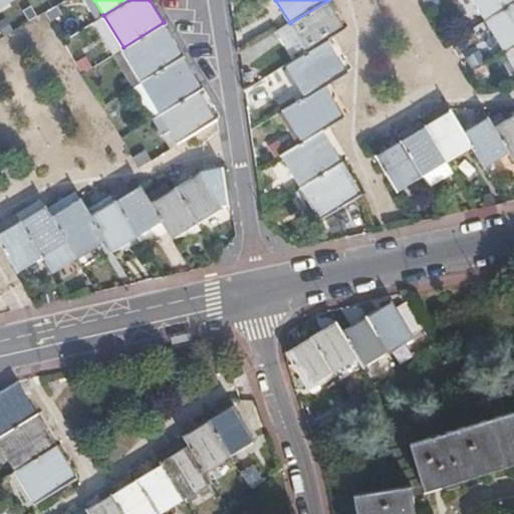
[(345,29),(328,0),(290,23),(307,52),(328,39),(345,29)]
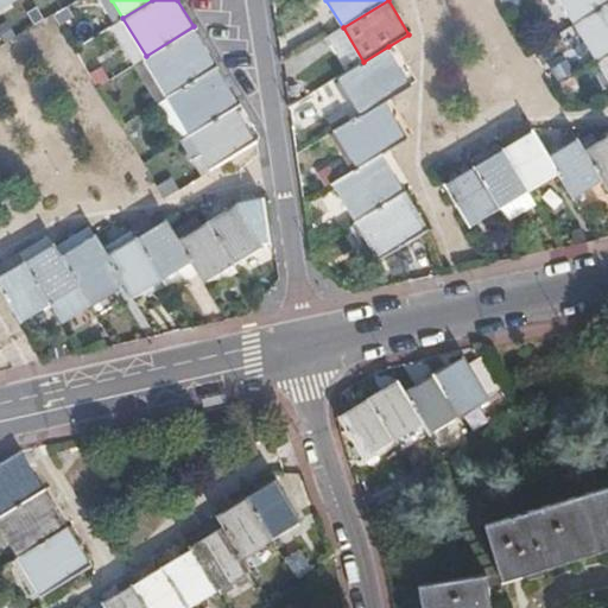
[(607,1),(607,0),(557,0),(572,25),(607,1)]
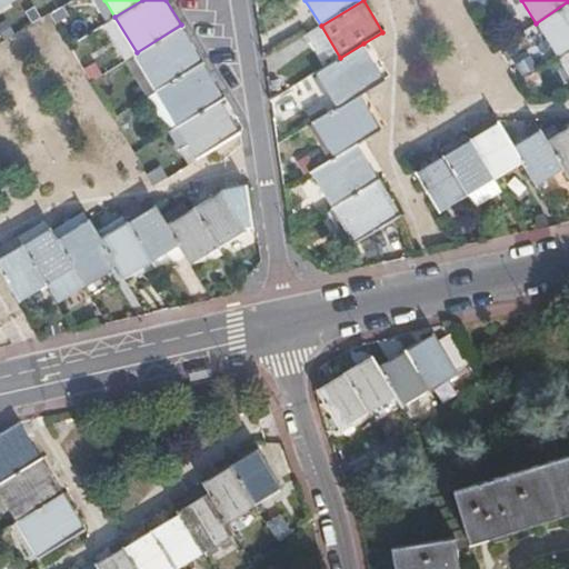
[(568,52),(568,1),(536,23),(558,60),(568,52)]
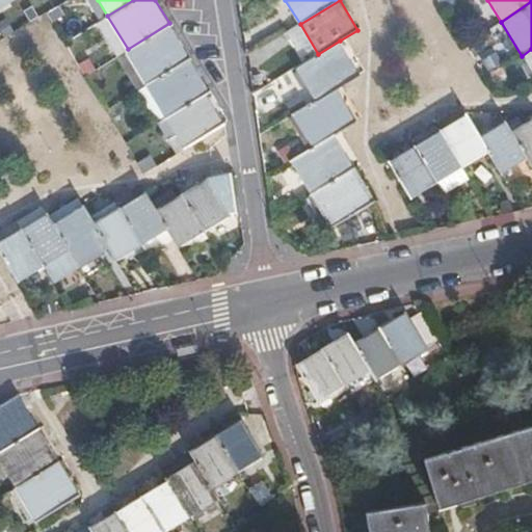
[(189,56),(169,23),(128,49),(125,50),(144,83),(189,56)]
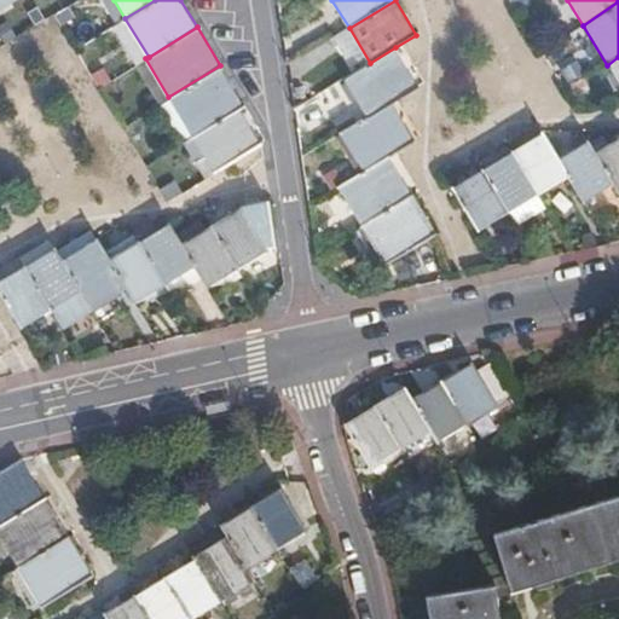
[(395,47),(370,63),(342,79),(366,117),(392,103),(418,86),(395,47)]
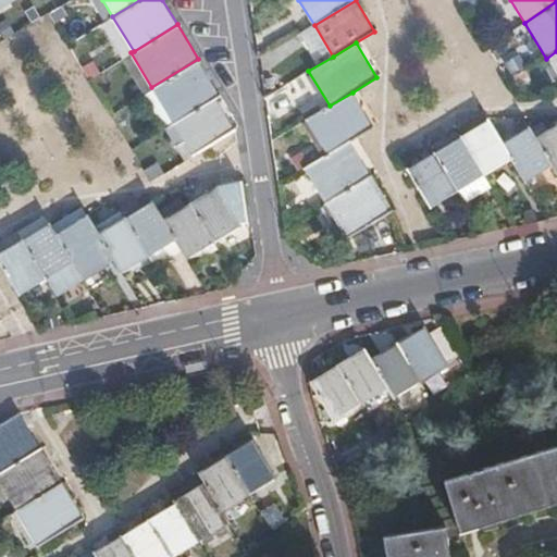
[(275,46),(260,61),(271,71),(285,57),(275,46)]
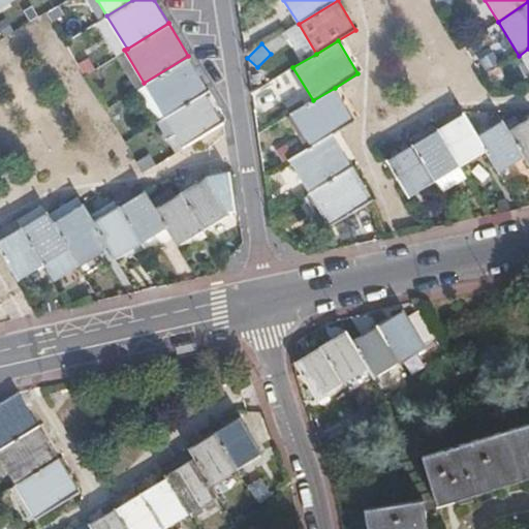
[(528,49),(519,56),(528,72),(528,49)]
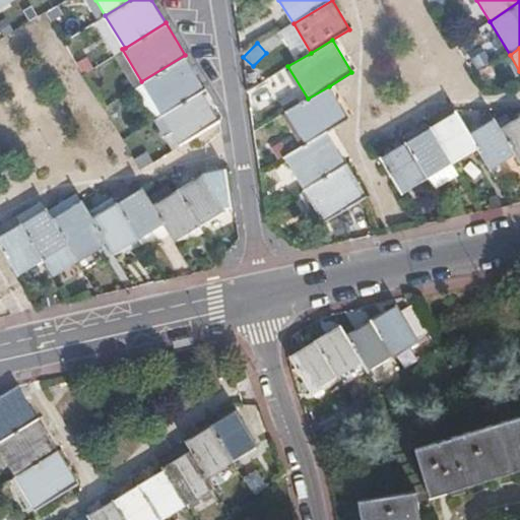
[(205,87),(185,55),(141,81),(161,115),(201,90),(205,87)]
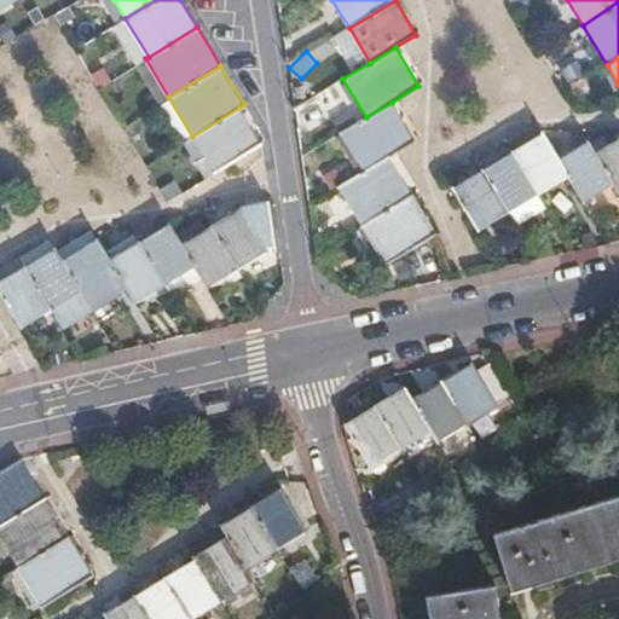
[(372,166),(388,156),(414,140),(392,103),(366,117),(350,127),(372,166)]
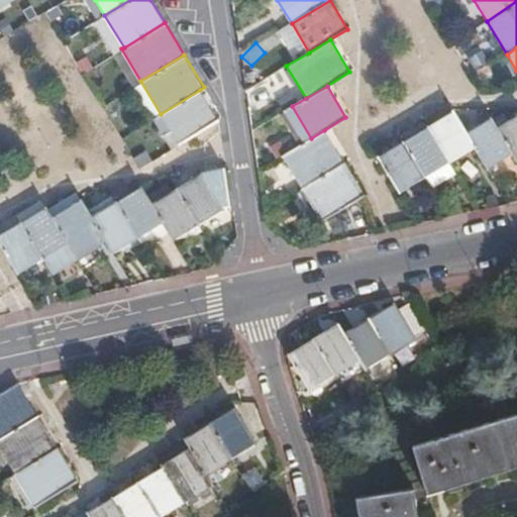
[(218,119),(200,90),(161,114),(179,143),(218,119)]
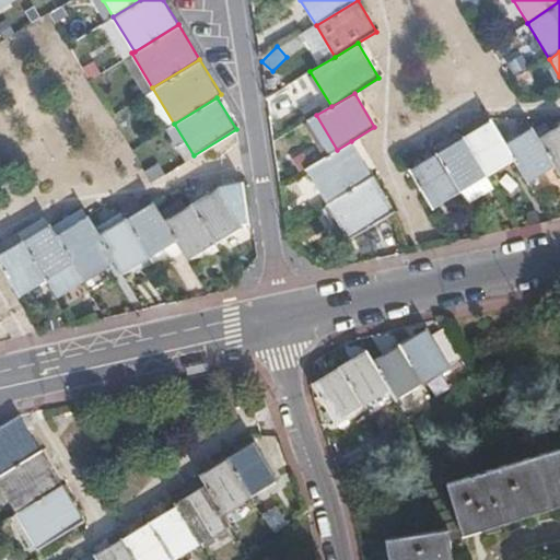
[(464,133),(489,176),(515,161),(504,144),(489,119),(464,133)]
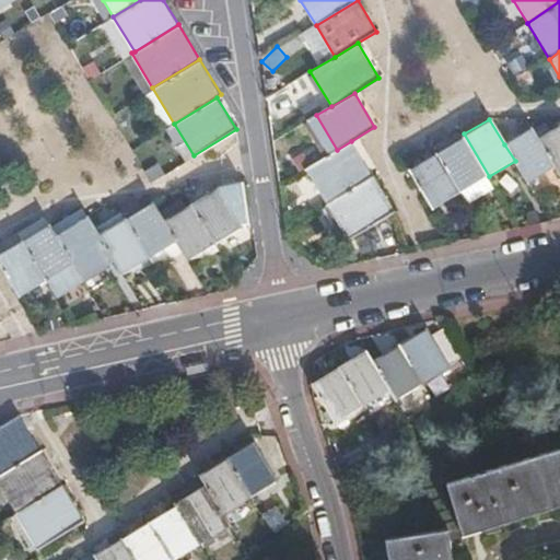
[(558,168),(559,173),(559,126),(539,138),(558,168)]
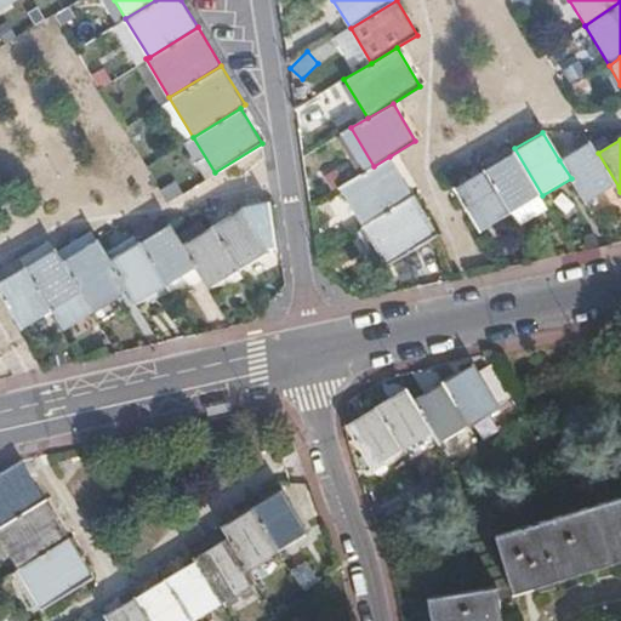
[(571,178),(587,205),(619,187),(598,153),(591,142),(559,160),(571,178)]
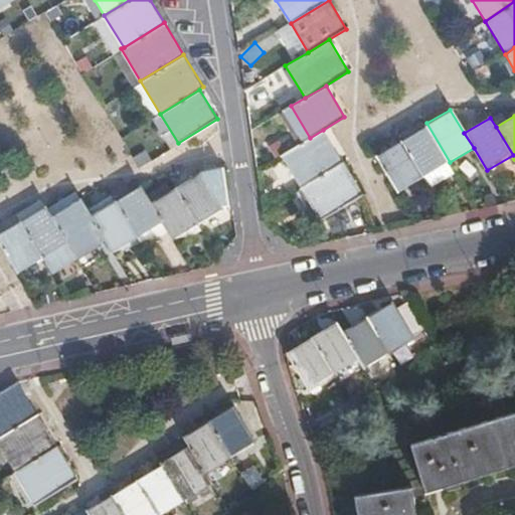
[(400,139),(424,178),(450,162),(426,123),(400,139)]
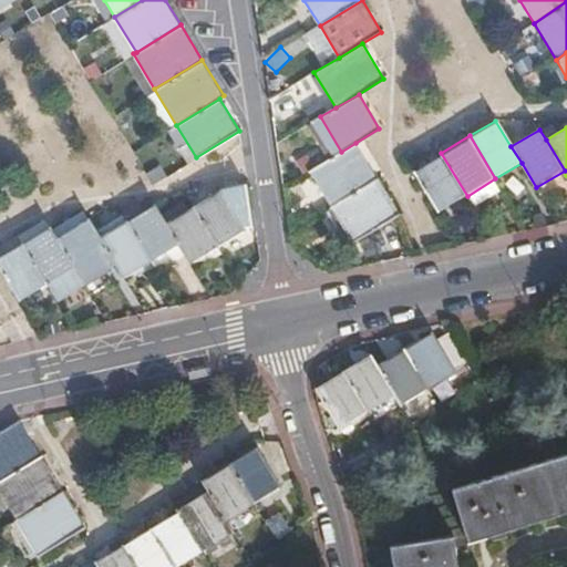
[(319,165),(341,200),(378,178),(356,143),(341,152),(319,165)]
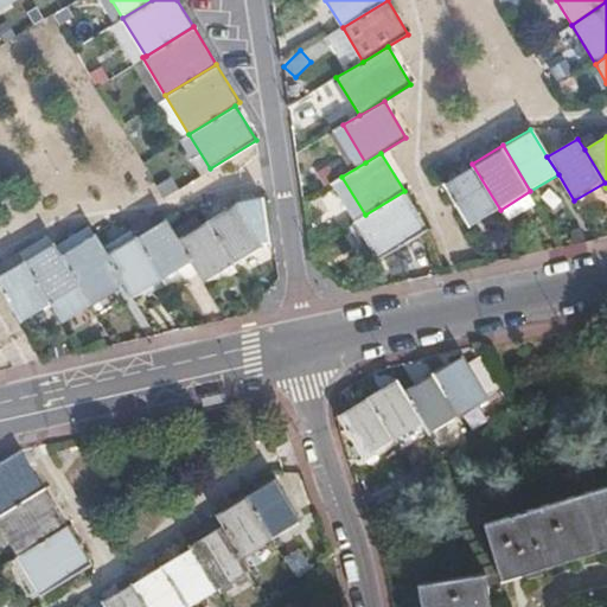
[(442,181),(470,228),(500,210),(472,164),(442,181)]
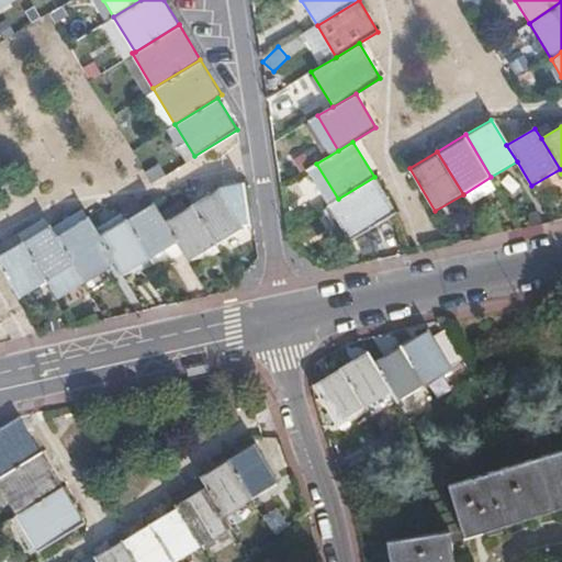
[(359,235),(395,213),(374,177),(338,199),(359,235)]
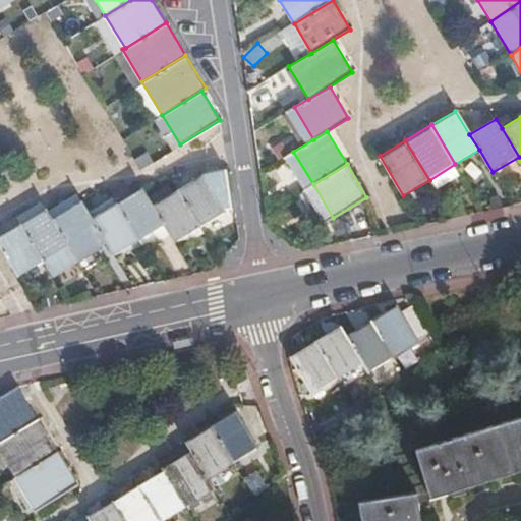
[(231,219),(204,175),(180,189),(208,233),(231,219)]
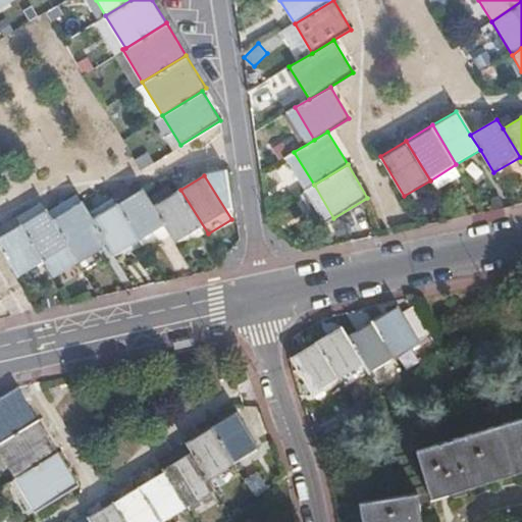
[(117,204),(142,244),(168,229),(154,206),(144,188),(117,204)]
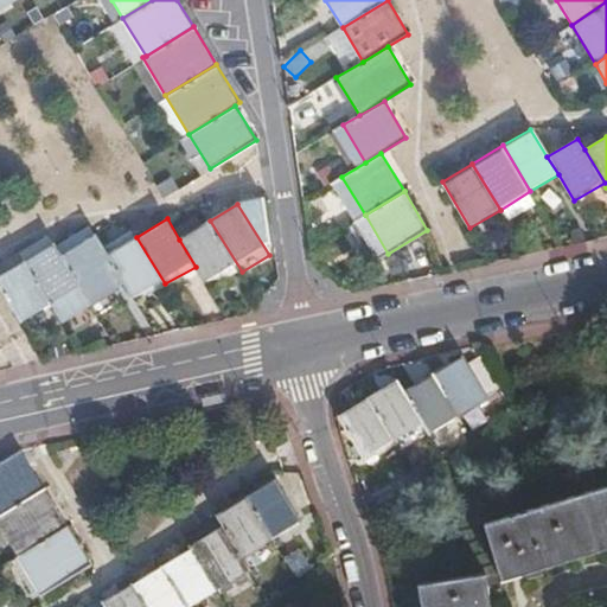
[(196,267),(210,291),(242,272),(210,221),(179,240),(196,267)]
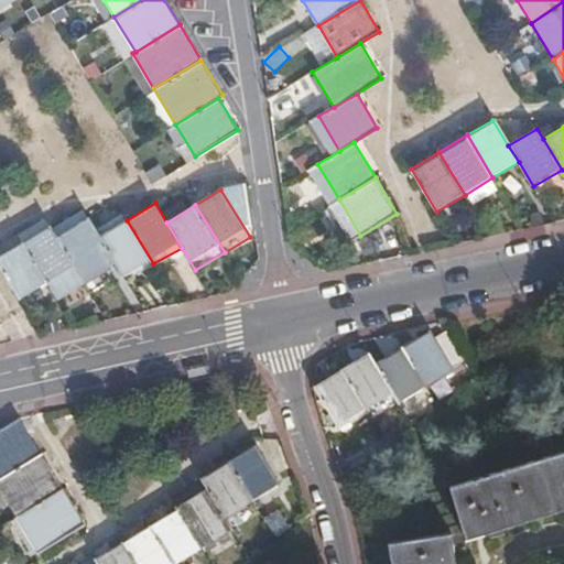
[(75,266),(87,288),(120,270),(99,236),(89,218),(57,237),(75,266)]
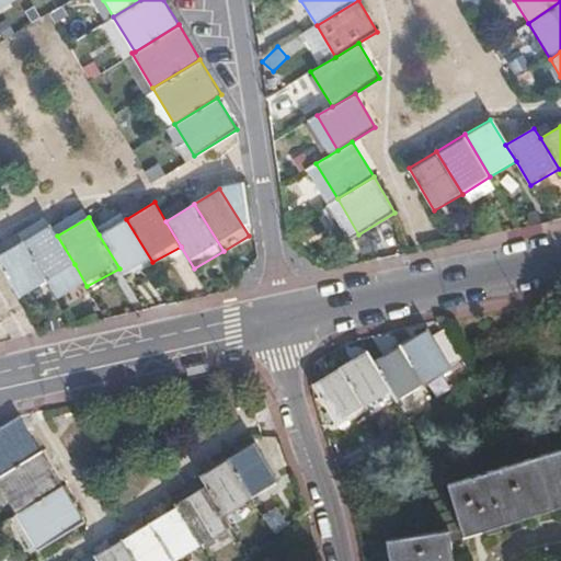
[(126,278),(152,262),(126,219),(99,235),(119,268),(126,278)]
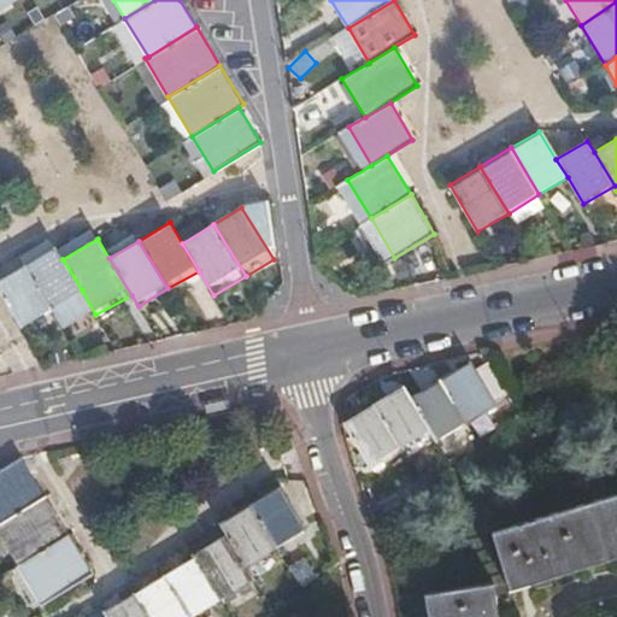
[(24,265),(51,310),(82,291),(63,259),(54,247),(24,265)]
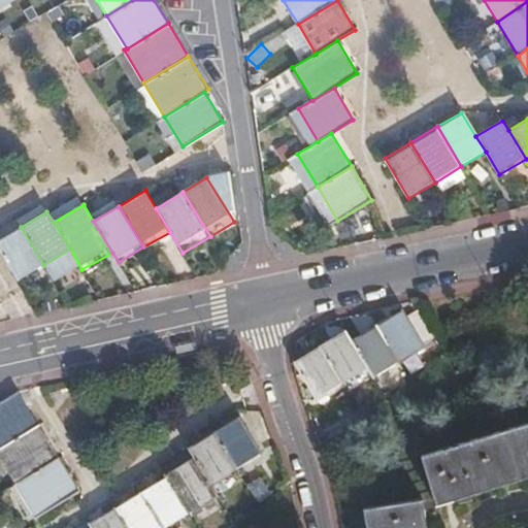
[(0,239),(0,250),(19,279),(43,265),(21,227),(0,239)]
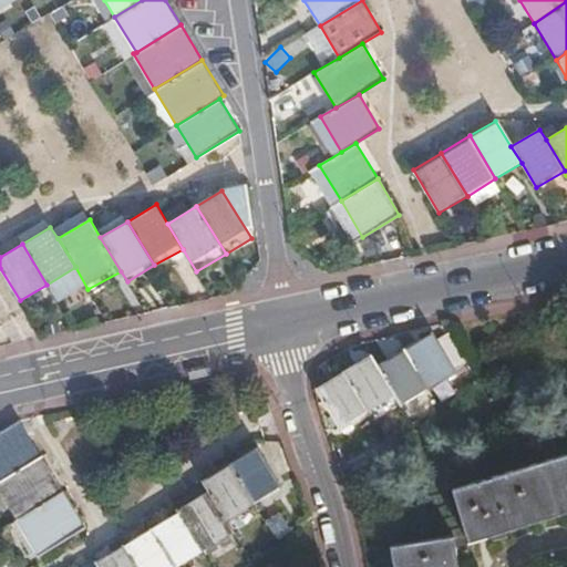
[(403,349),(429,391),(456,373),(431,332),(403,349)]
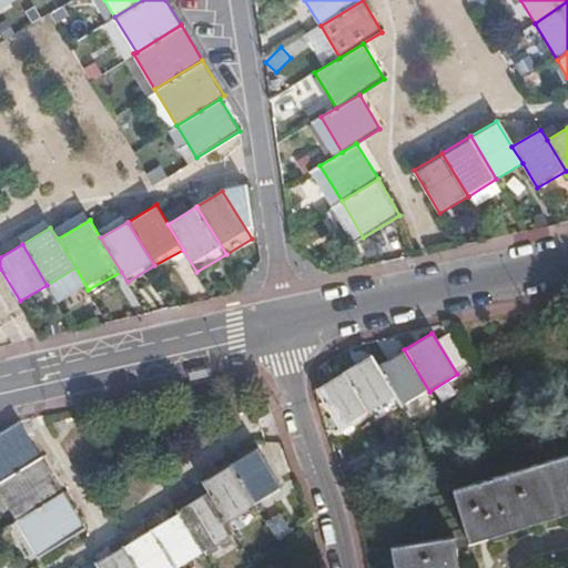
[(396,396),(403,408),(429,392),(404,350),(377,365),(396,396)]
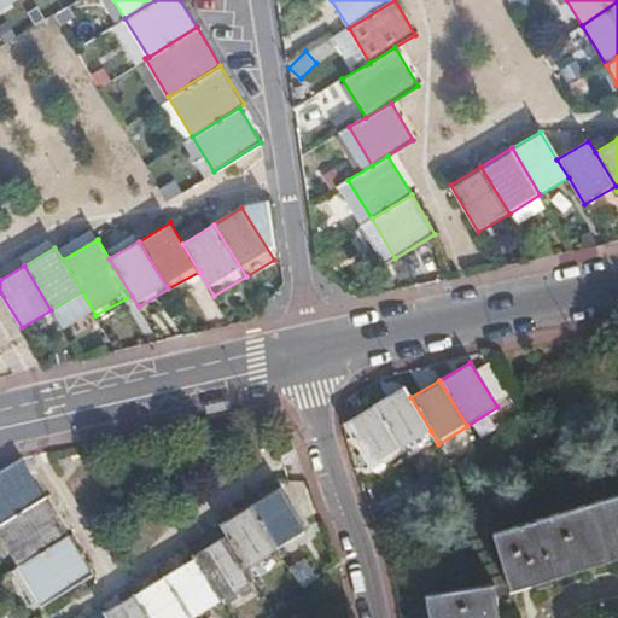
[(373,406),(400,450),(431,431),(410,397),(404,386),(373,406)]
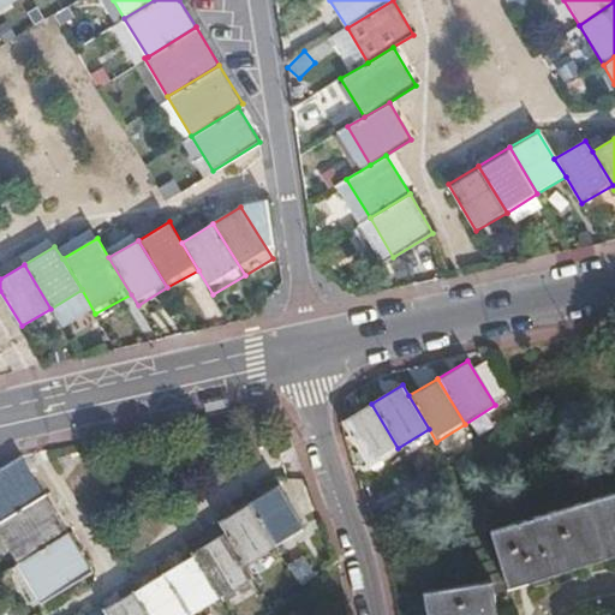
[(371,404),(341,422),(369,466),(398,448),(371,404)]
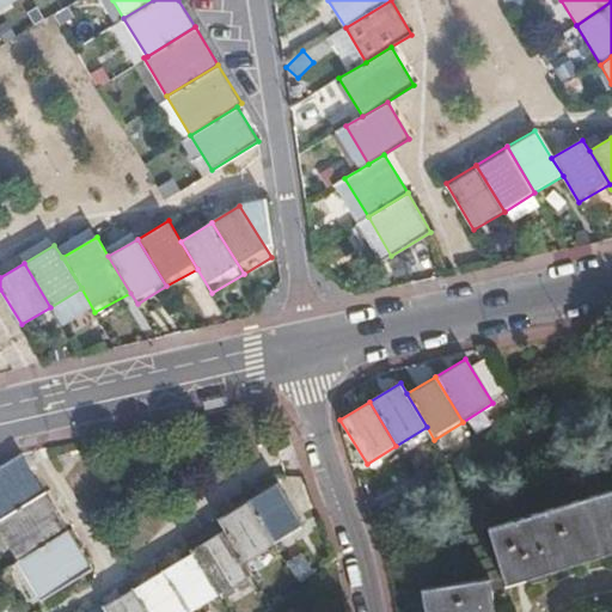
[(0,519),(44,493),(20,453),(0,465),(0,519)]
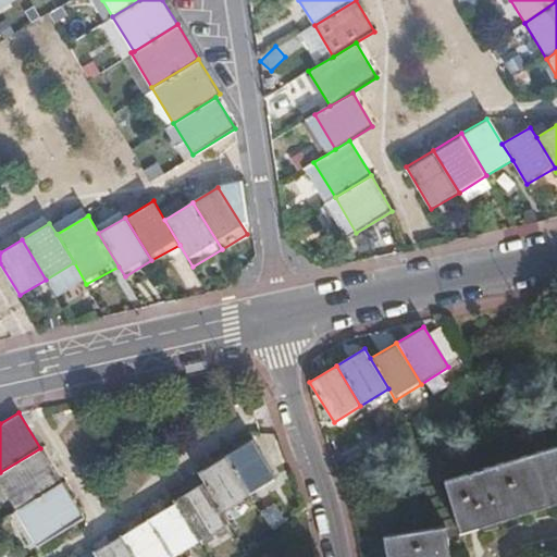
[(226,455),(247,490),(274,474),(252,438),(226,455)]
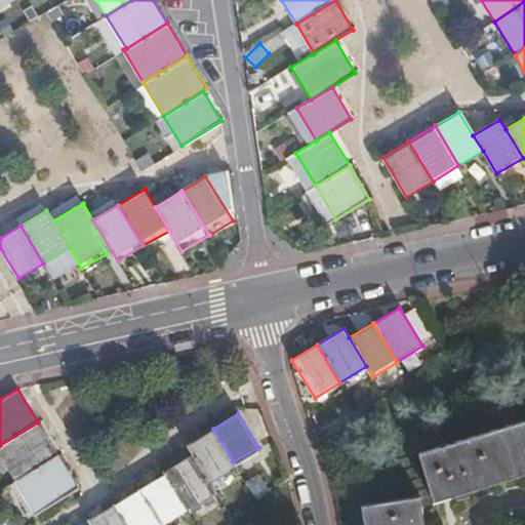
[(524,471),(524,419),(419,451),(433,498),(524,471)]
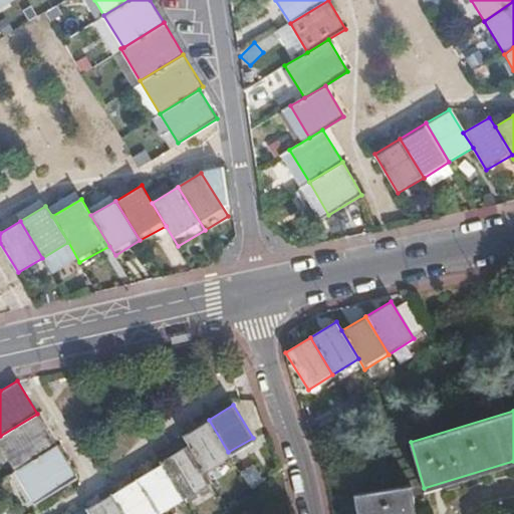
[(56,446),(37,414),(0,436),(0,449),(14,472),(56,446)]
